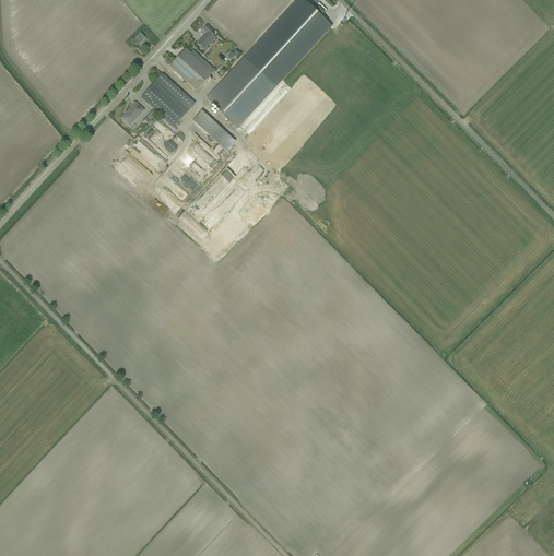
[(245,52),(214,89),(238,126),(242,123),(252,110),(257,108),(260,105),(260,104),(299,59),(302,57),(321,34),(320,31),(318,30),(319,28),(328,19),(306,0),(295,0),(272,27),(275,30),(271,34),(290,62),(286,59),(280,49),(270,61),(261,66),(245,52)]
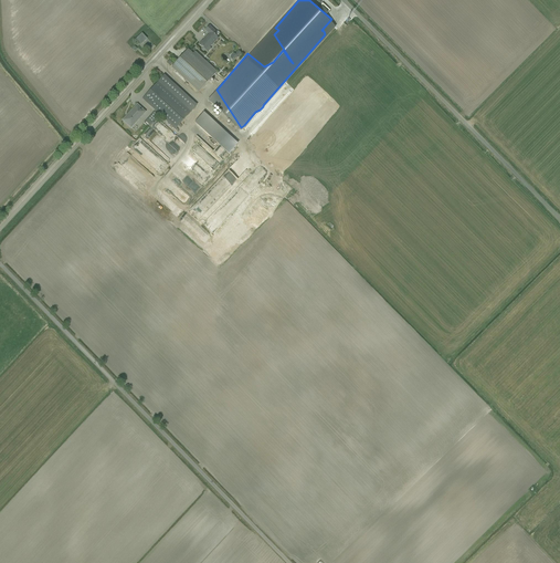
[(201,50),(215,33),(202,22),(198,28),(201,31),(192,41),(201,50)]
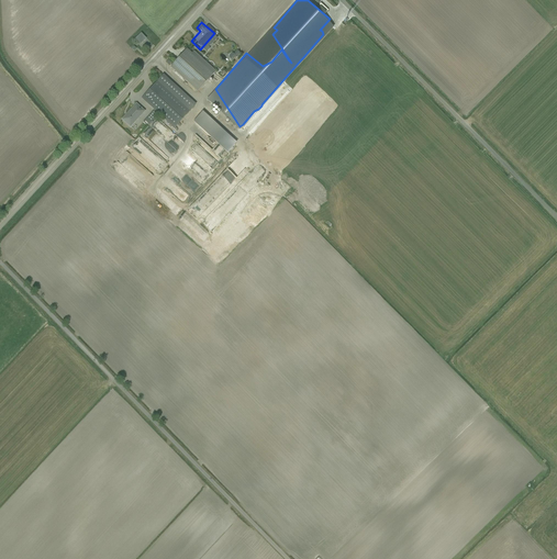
[(140,31),(133,37),(143,46),(148,40),(140,31)]
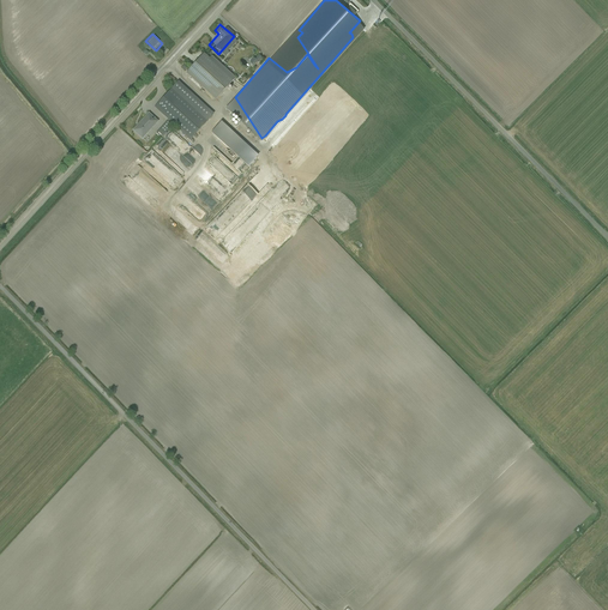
[(200,54),(185,71),(214,97),(229,79),(200,54)]
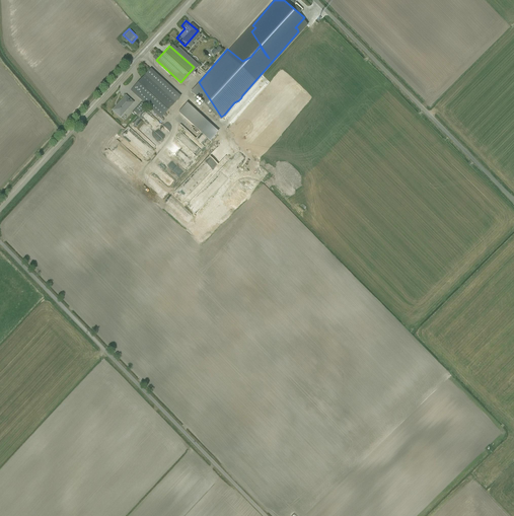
[(147,67),(129,87),(161,116),(178,96),(147,67)]
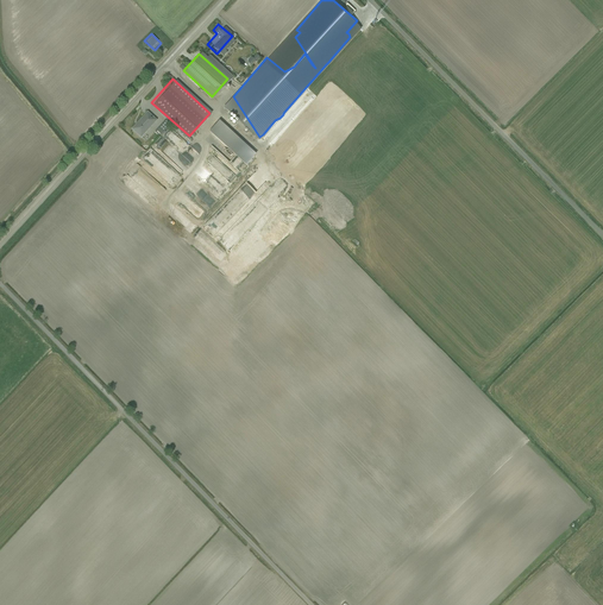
[(134,136),(150,117),(140,108),(125,126),(134,136)]
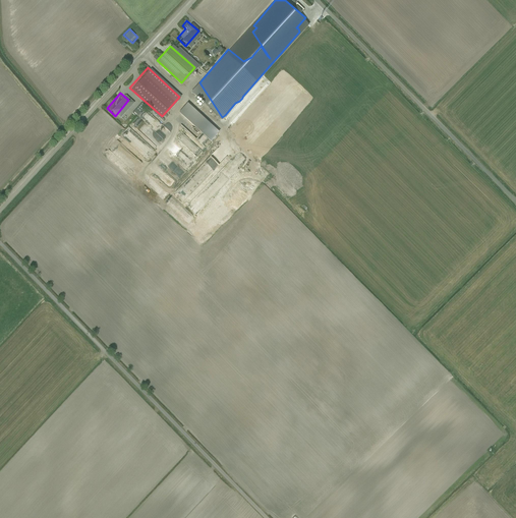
[(211,139),(221,128),(189,99),(180,110),(211,139)]
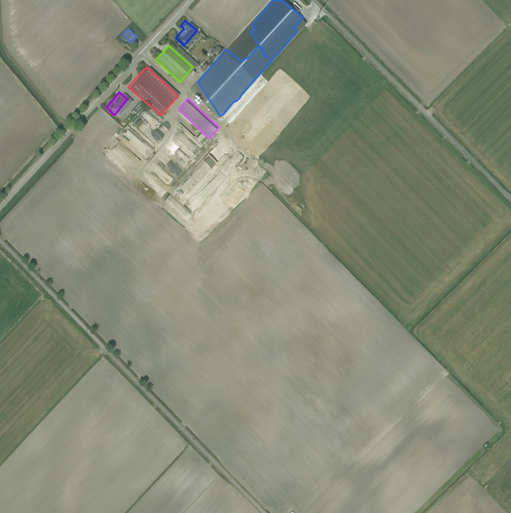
[(155,123),(141,110),(136,116),(150,129),(155,123)]
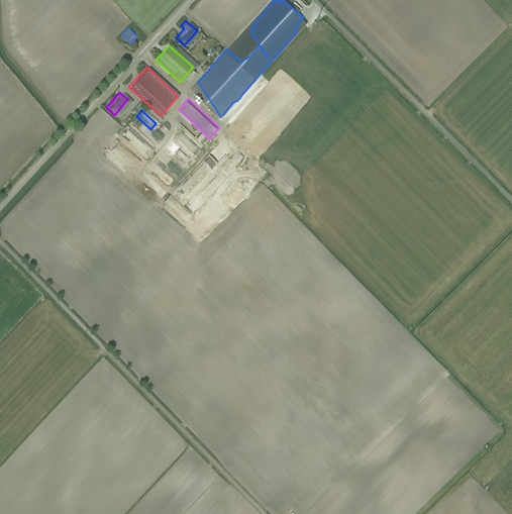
[(188,121),(183,126),(200,140),(204,136),(188,121)]
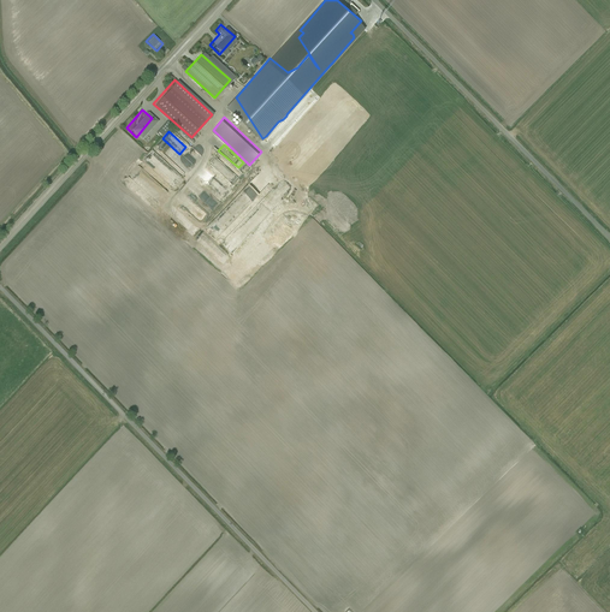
[(213,156),(207,164),(226,182),(234,174),(213,156)]
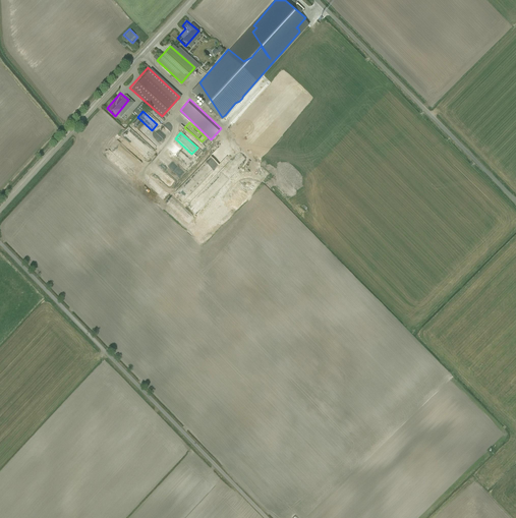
[(140,150),(148,141),(144,137),(140,140),(138,138),(133,144),(140,150)]
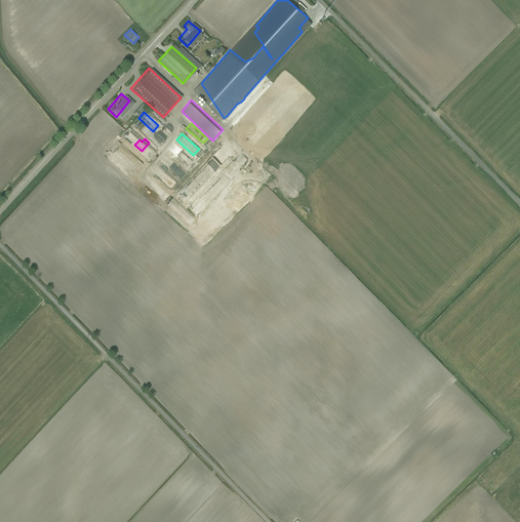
[(176,145),(172,149),(178,155),(183,151),(176,145)]
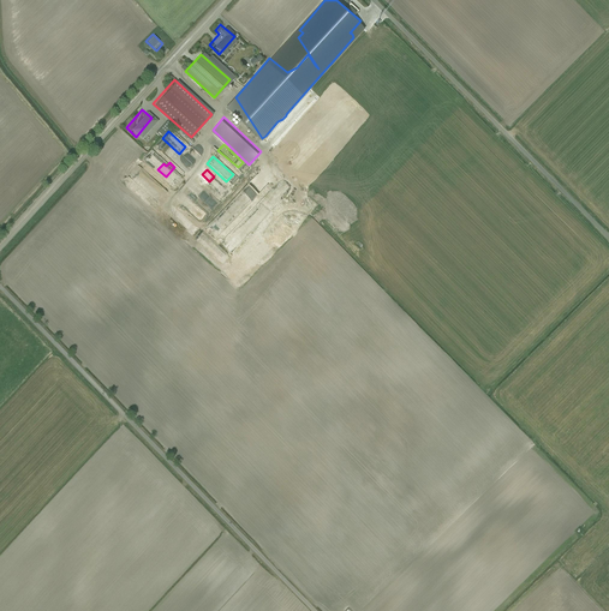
[(254,175),(236,204),(250,213),(257,202),(260,203),(269,187),(264,184),(267,181),(263,179),(262,181),(254,175)]
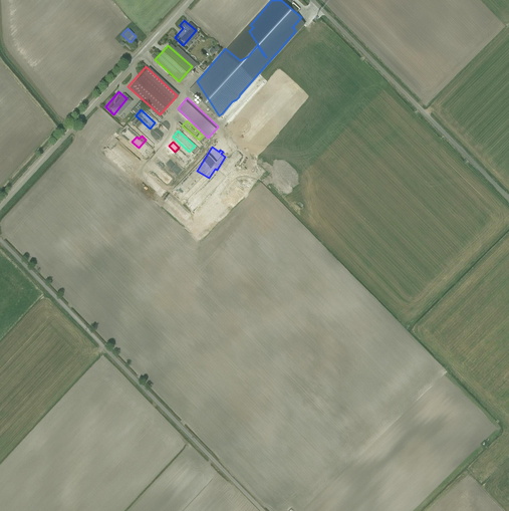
[(170,166),(174,161),(171,157),(166,162),(170,166)]
